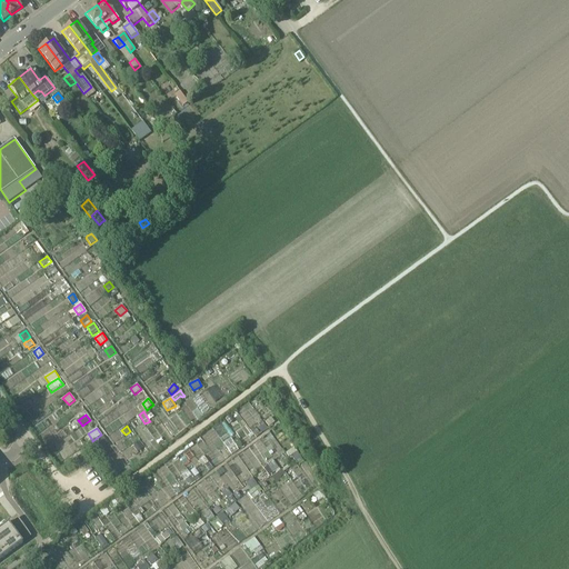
[(139,441),(133,446),(138,451),(143,447),(139,441)]
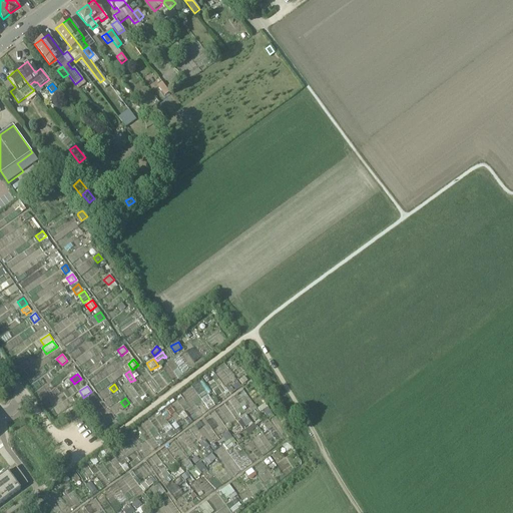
[(73,411),(66,414),(69,419),(76,416),(73,411)]
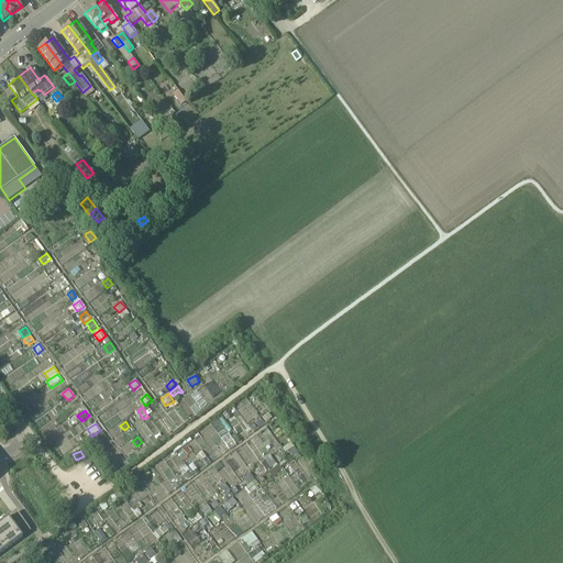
[(206,457),(201,462),(206,467),(211,463),(207,456),(206,456),(206,457)]
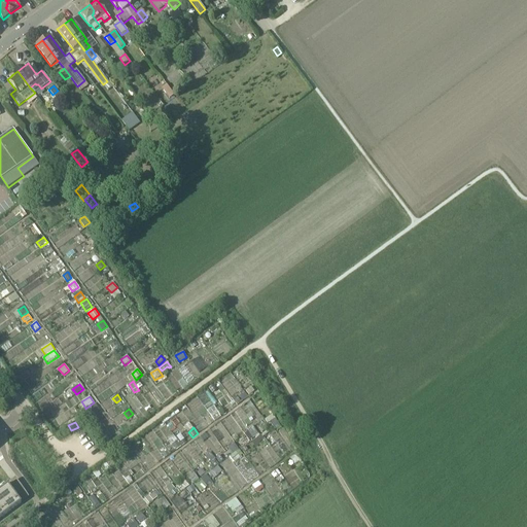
[(253,428),(248,432),(252,438),(257,434),(253,428)]
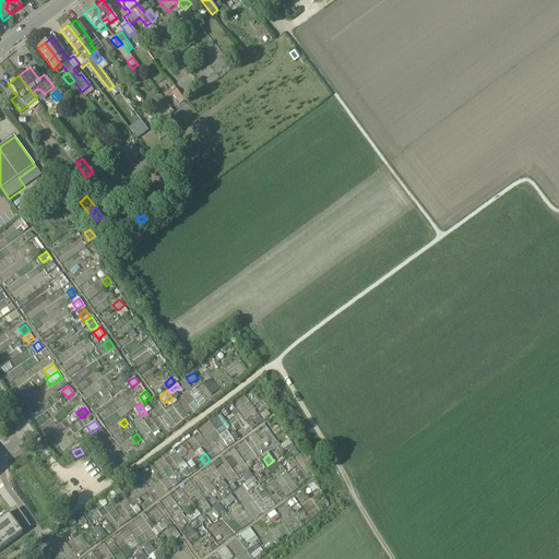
[(276,461),(266,470),(271,474),(281,466),(276,461)]
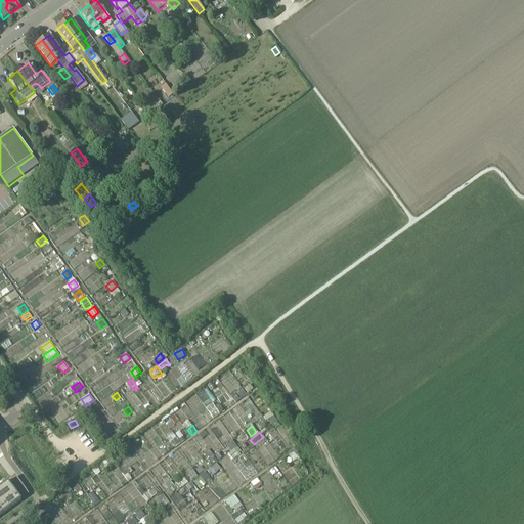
[(176,438),(172,433),(167,437),(168,439),(167,439),(170,443),(171,442),(176,438)]
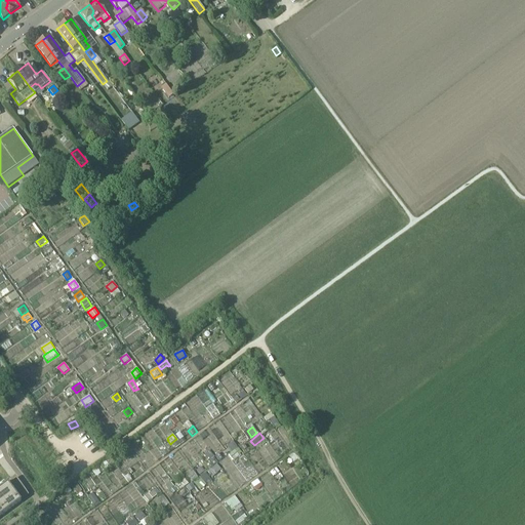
[(186,441),(180,435),(176,439),(180,445),(186,441)]
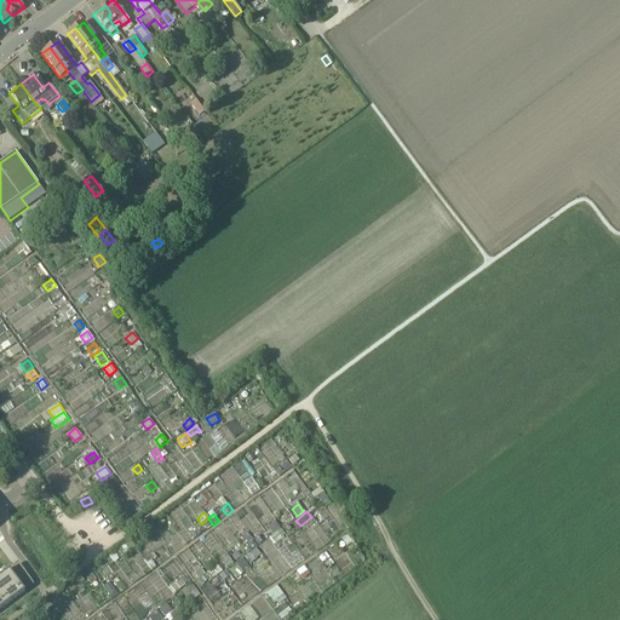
[(213,526),(208,518),(202,523),(207,529),(213,526)]
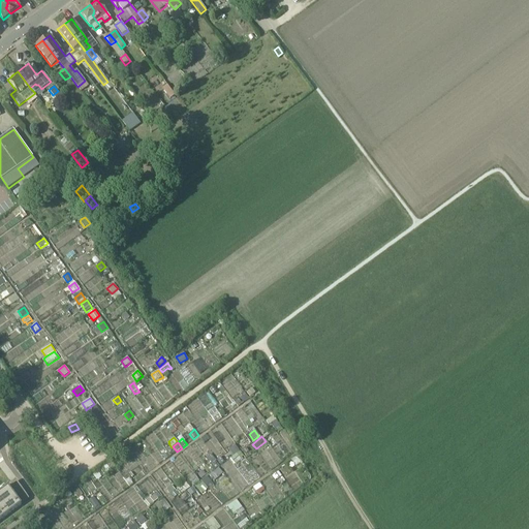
[(234,456),(240,452),(235,445),(229,449),(234,456)]
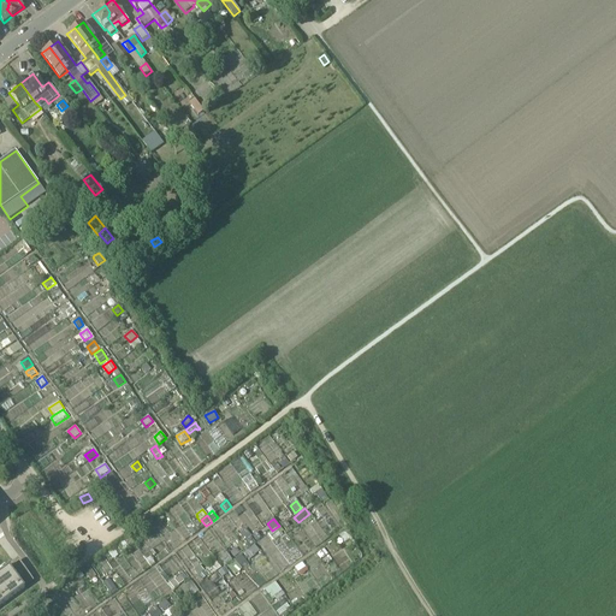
[(276,529),(270,534),(273,540),(280,535),(276,529)]
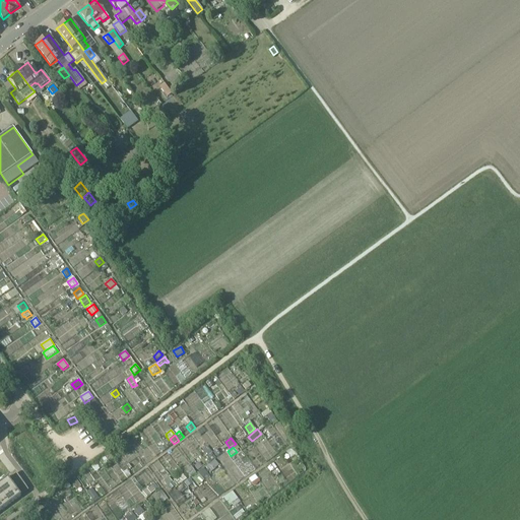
[(212,453),(207,457),(210,461),(215,458),(212,453)]
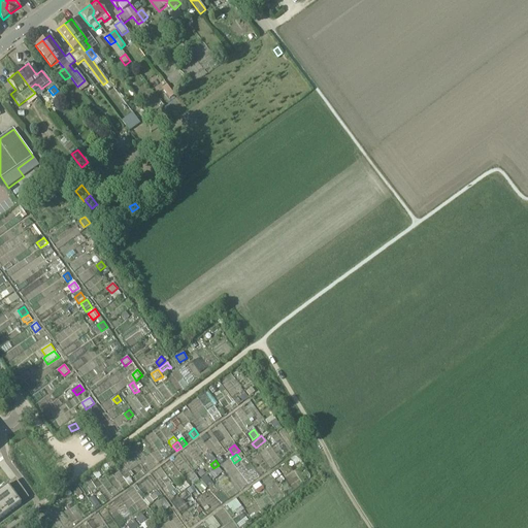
[(273,474),(271,475),(274,479),(275,477),(275,479),(281,474),(277,470),(272,474),(273,474)]
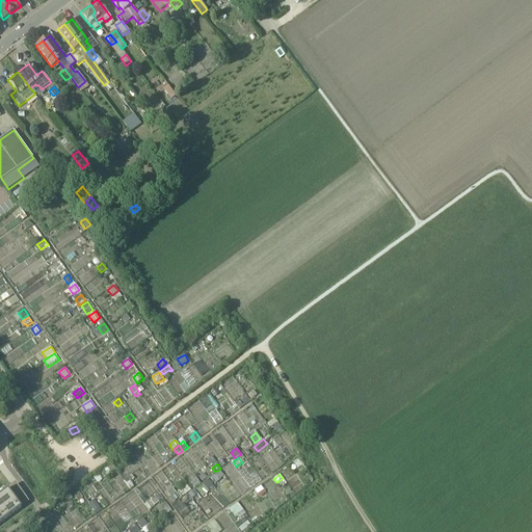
[(208,479),(204,483),(210,491),(210,493),(215,488),(208,479)]
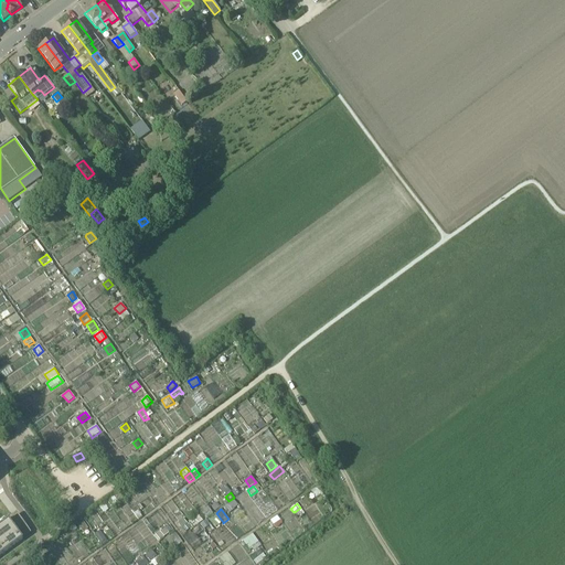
[(199,524),(203,521),(198,514),(193,518),(199,524)]
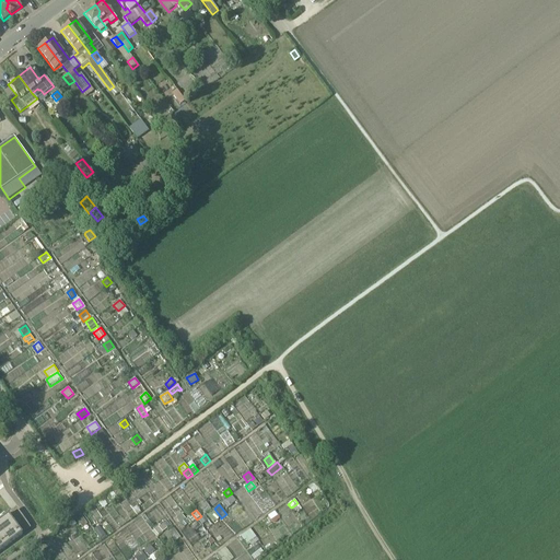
[(12,514),(9,516),(14,524),(18,521),(15,517),(12,514)]
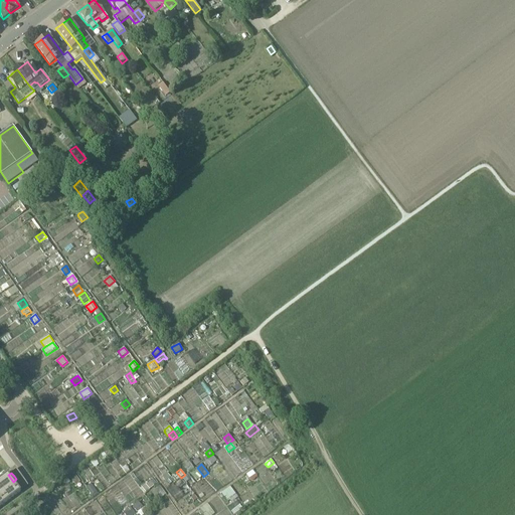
[(171,477),(167,473),(162,477),(166,481),(171,477)]
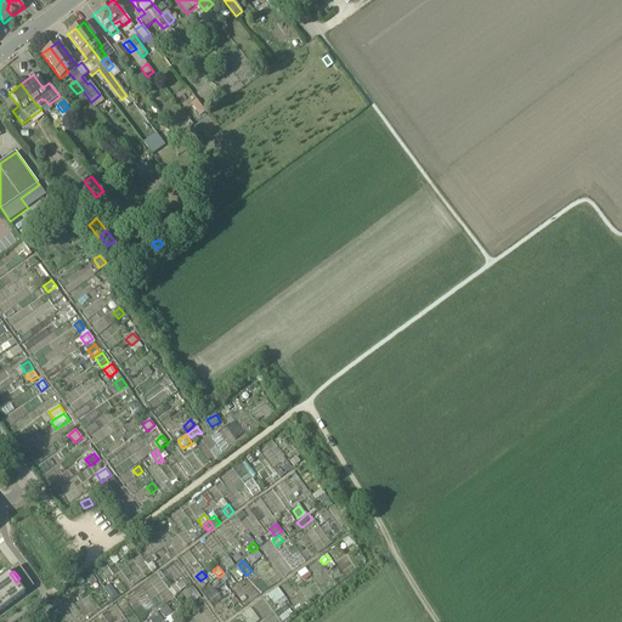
[(214,575),(210,571),(207,575),(213,582),(218,577),(215,574),(214,575)]
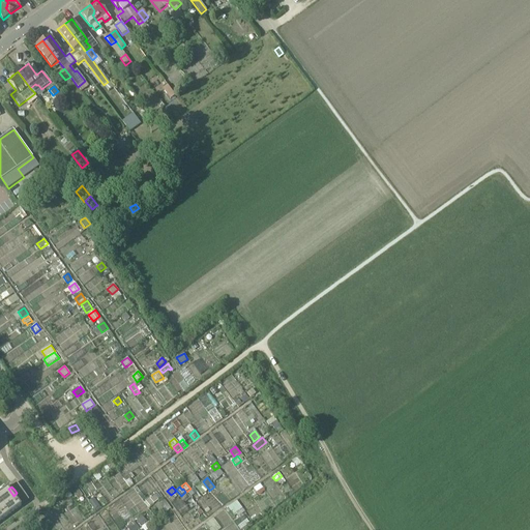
[(8,489),(1,494),(13,511),(21,506),(16,499),(13,496),(8,489)]
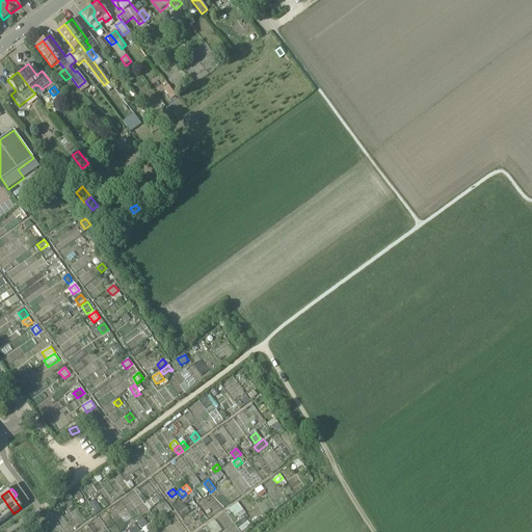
[(83,498),(78,490),(73,495),(78,502),(83,498)]
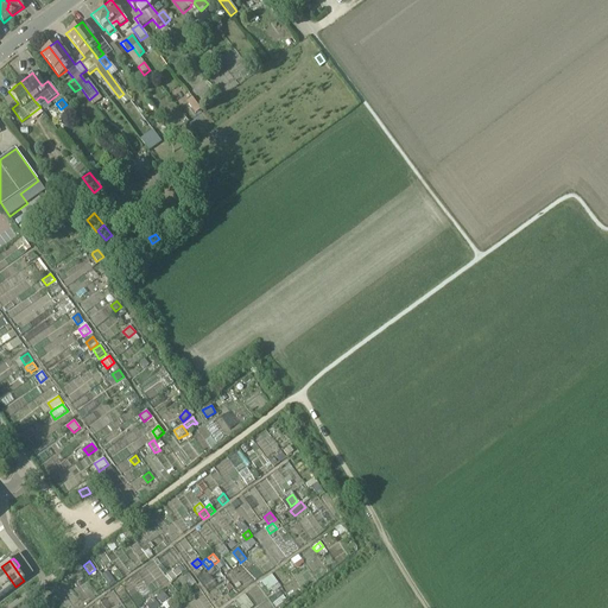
[(19,565),(16,569),(18,572),(23,570),(27,565),(25,562),(19,565)]
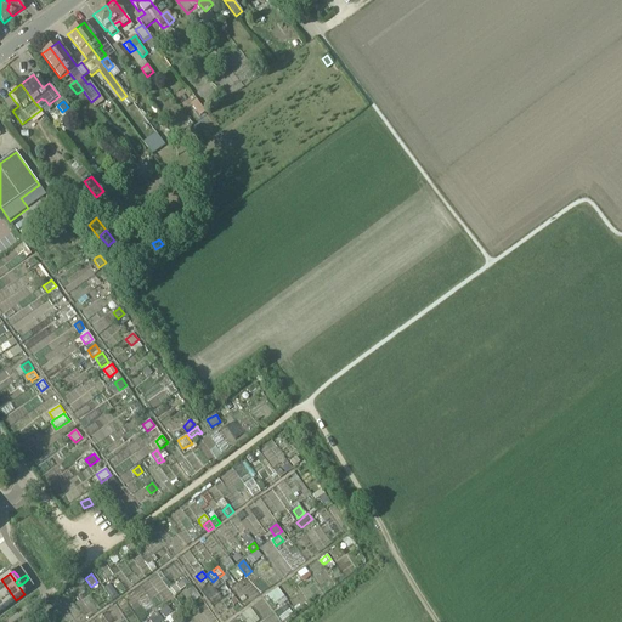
[(1,580),(0,580),(0,595),(9,606),(16,600),(1,580)]
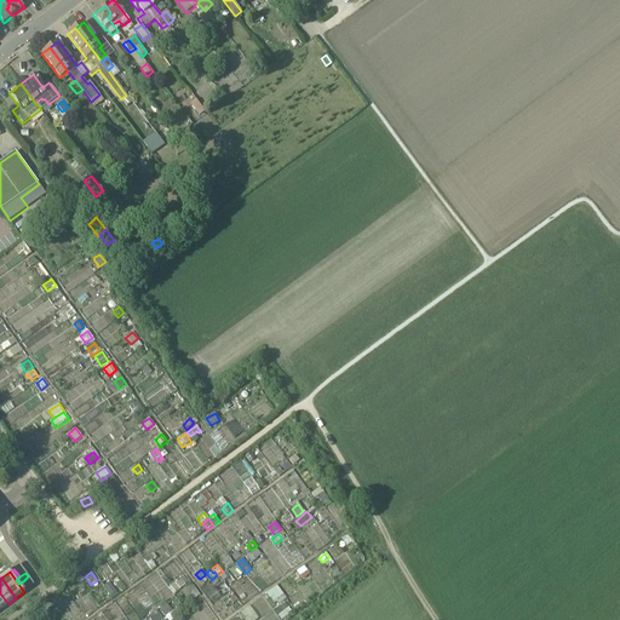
[(23,581),(18,584),(24,592),(29,590),(26,585),(23,581)]
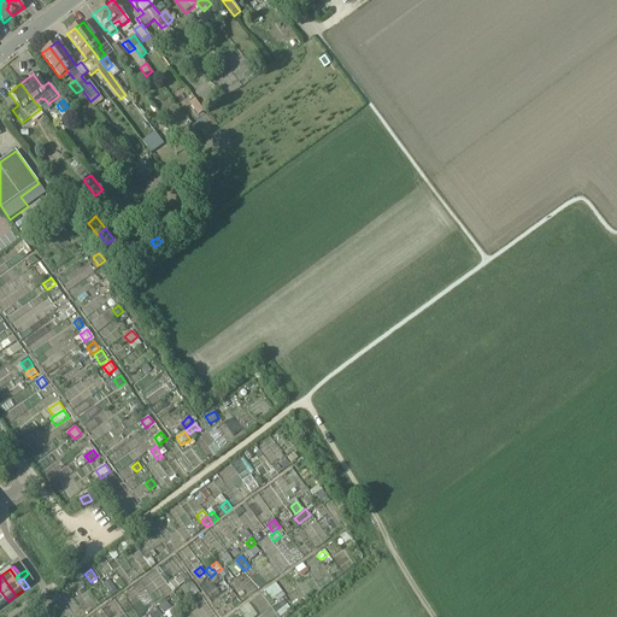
[(104,586),(110,594),(116,589),(110,581),(104,586)]
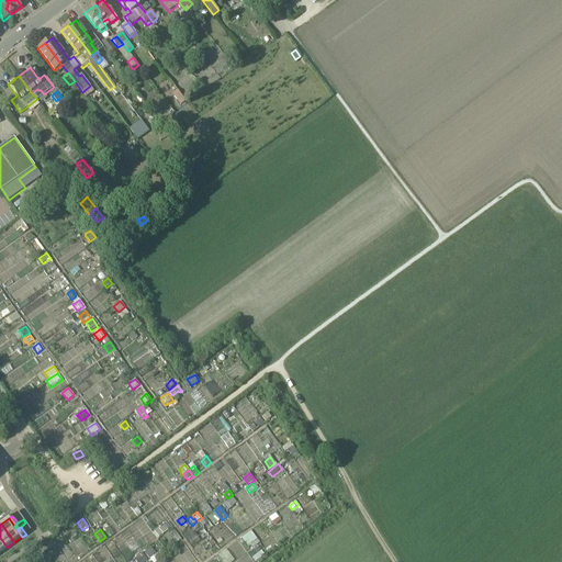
[(173,529),(168,534),(172,540),(179,536),(173,529)]
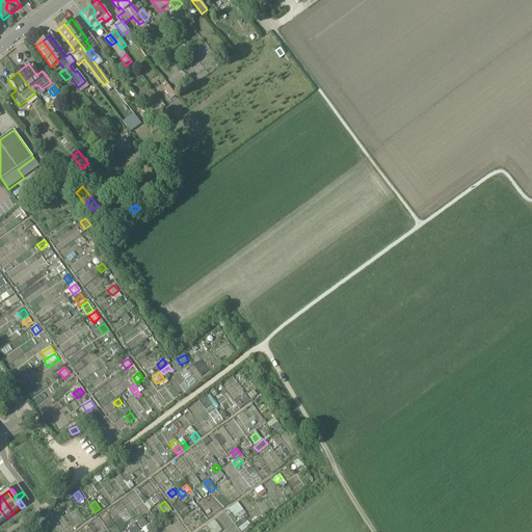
[(238,504),(230,509),(234,516),(242,510),(238,504)]
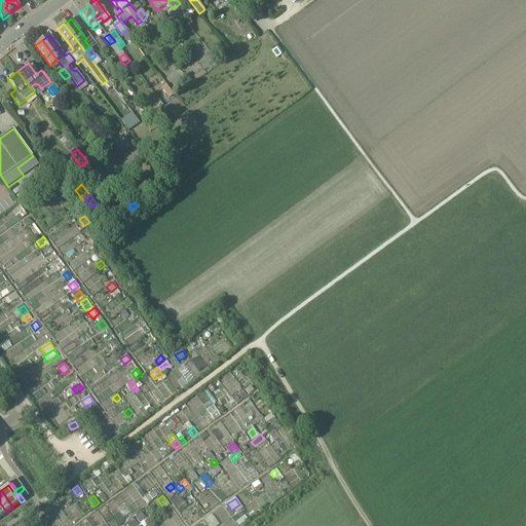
[(140,522),(146,518),(141,512),(135,517),(140,522)]
